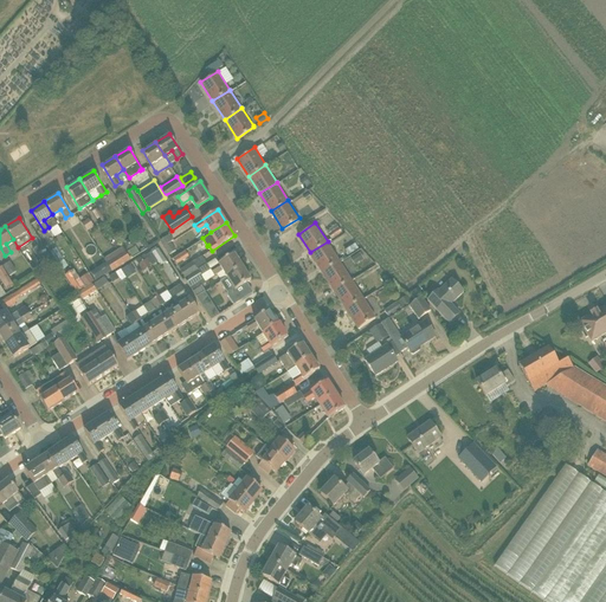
[(160,239),(168,253),(176,247),(171,239),(174,238),(171,232),(160,239)]
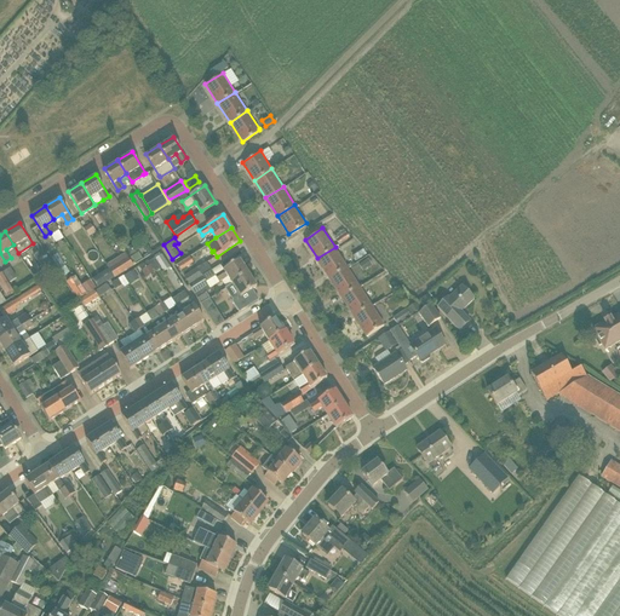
[(367,252),(363,246),(352,253),(356,258),(367,252)]
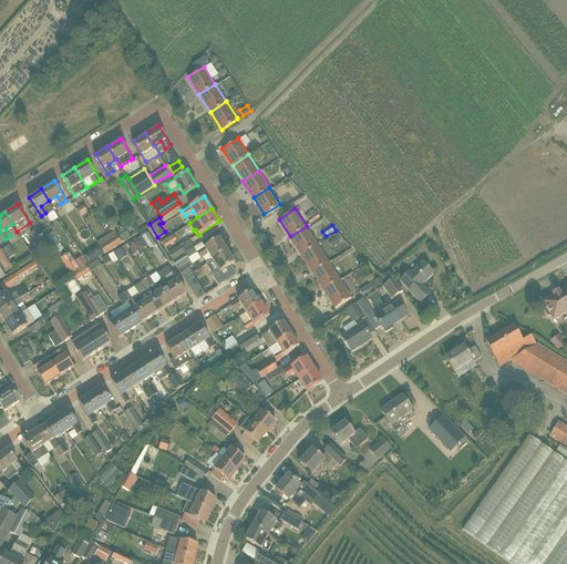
[(52,246),(48,241),(39,226),(30,232),(43,252),(52,246)]
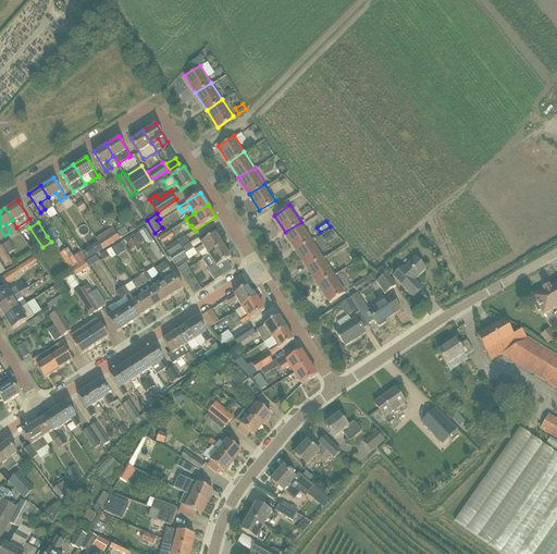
[(301,222),(285,232),(296,249),(312,239),(301,222)]
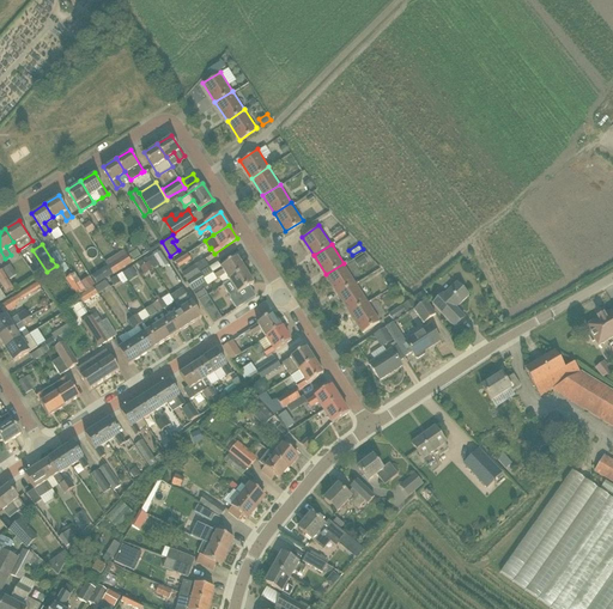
[(138,247),(129,253),(133,257),(140,253),(138,247)]
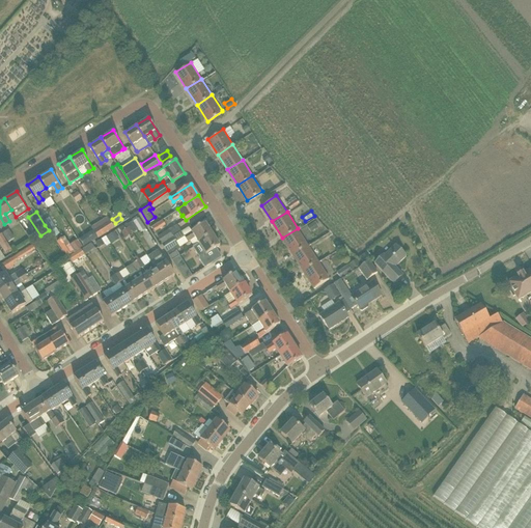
[(51,229),(56,226),(50,216),(45,219),(51,229)]
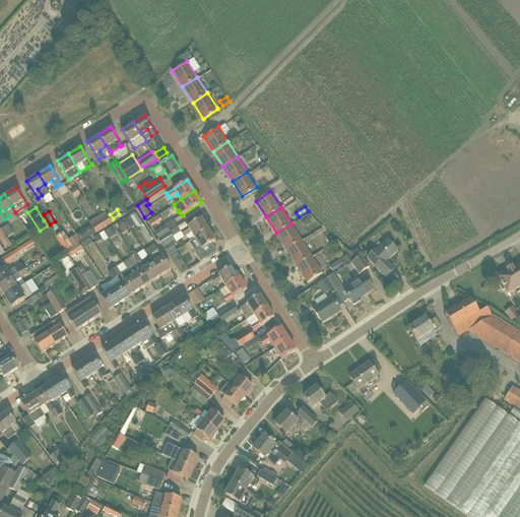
[(130,215),(132,219),(136,227),(142,222),(136,211),(130,215)]
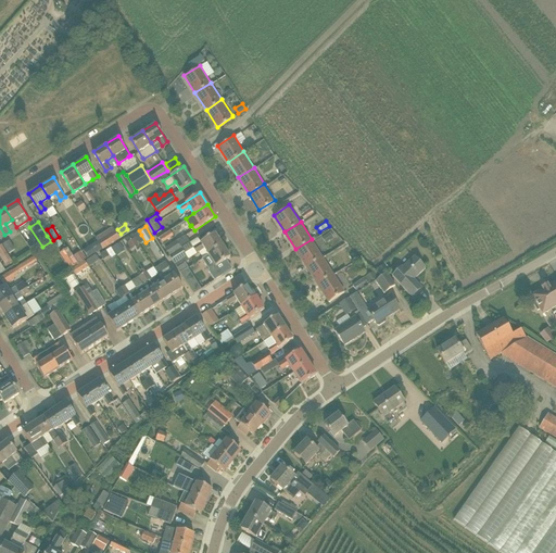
[(121,237),(119,236),(115,228),(99,239),(103,247),(121,237)]
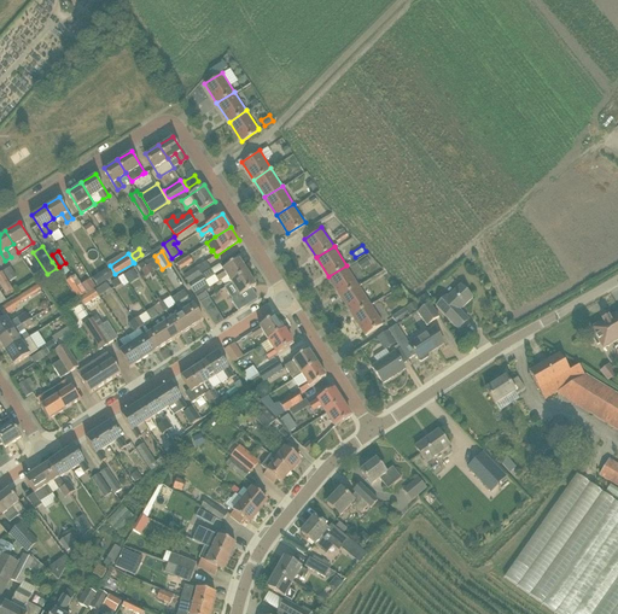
[(192,259),(188,255),(176,262),(180,268),(192,259)]
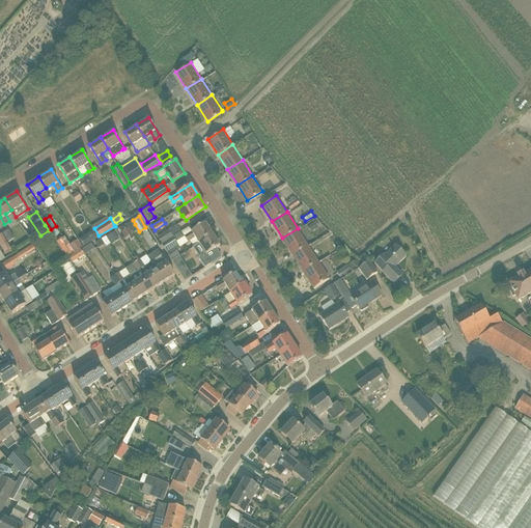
[(213,232),(205,221),(185,234),(188,239),(194,234),(199,242),(213,232)]
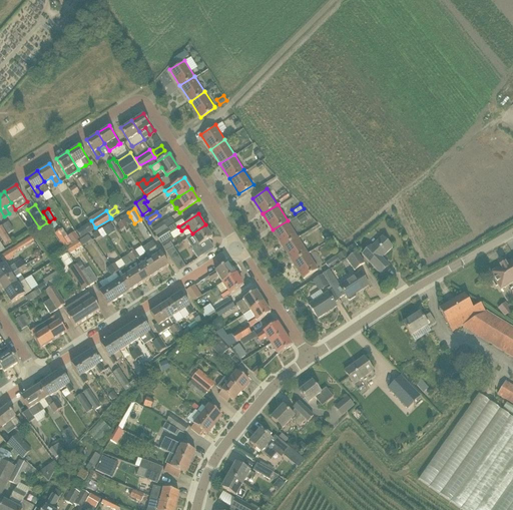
[(2,223),(8,232),(13,228),(8,219),(2,223)]
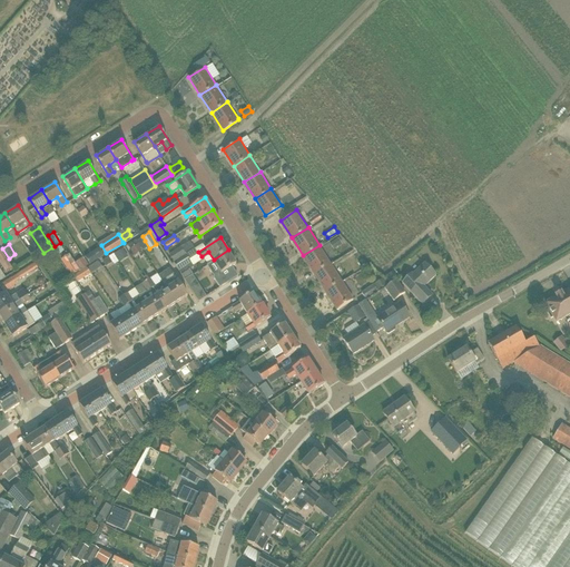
[(97,257),(105,253),(100,245),(92,250),(97,257)]
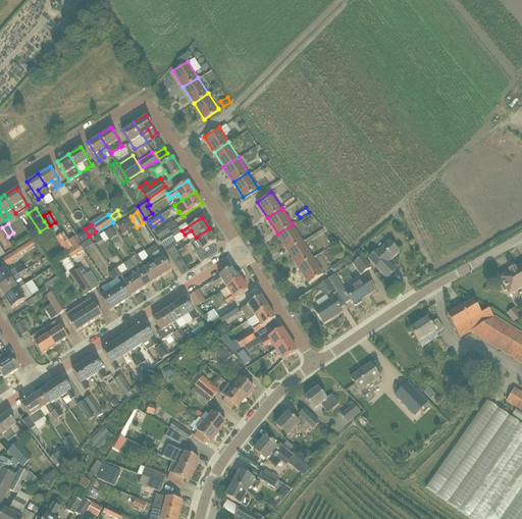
[(159,238),(169,231),(165,224),(154,231),(159,238)]
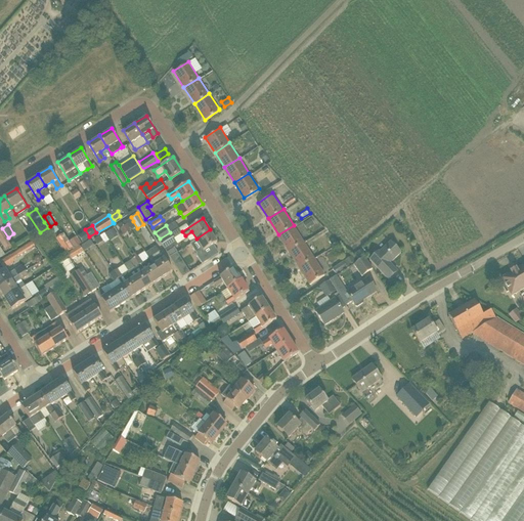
[(294,225),(278,234),(289,251),(304,241),(294,225)]
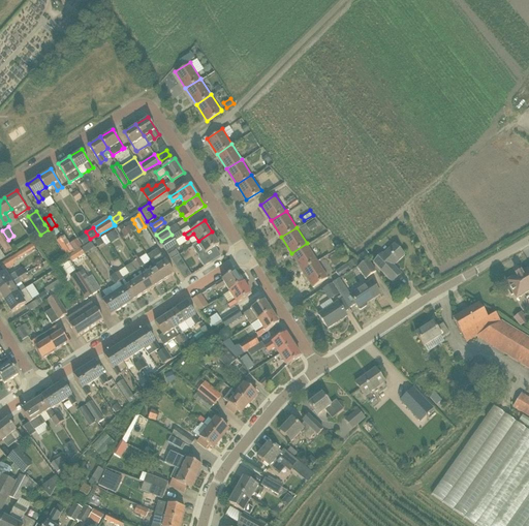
[(106,233),(111,240),(118,235),(114,228),(106,233)]
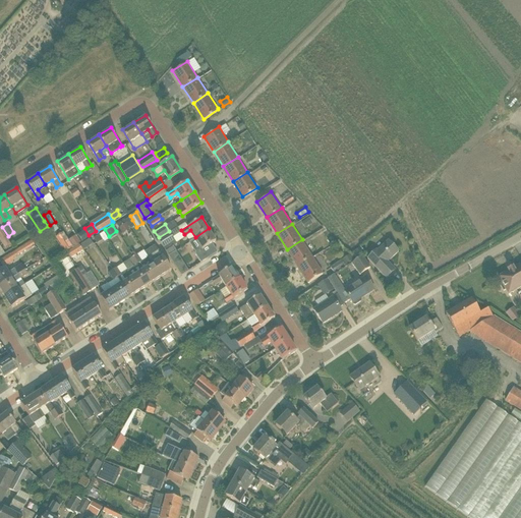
[(159,237),(166,248),(177,241),(173,235),(181,230),(177,225),(169,231),(159,237)]
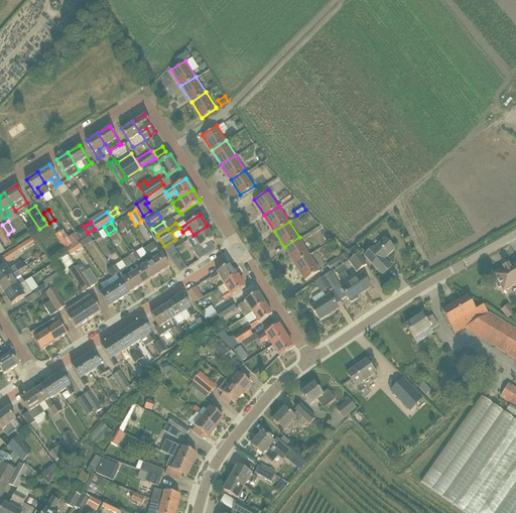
[(0,237),(4,243),(10,239),(2,226),(0,226),(0,237)]
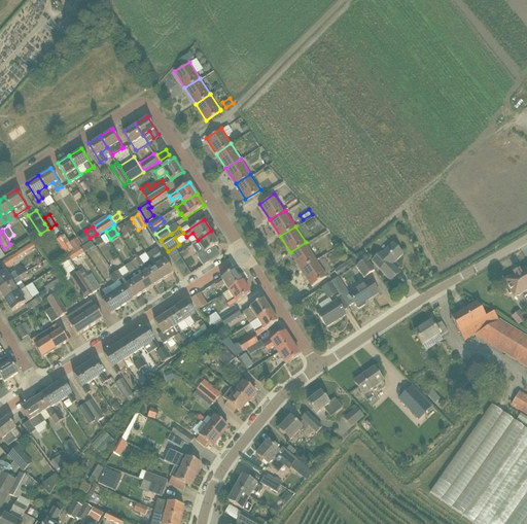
[(211,231),(198,240),(201,245),(195,250),(203,264),(211,259),(205,250),(218,242),(211,231)]
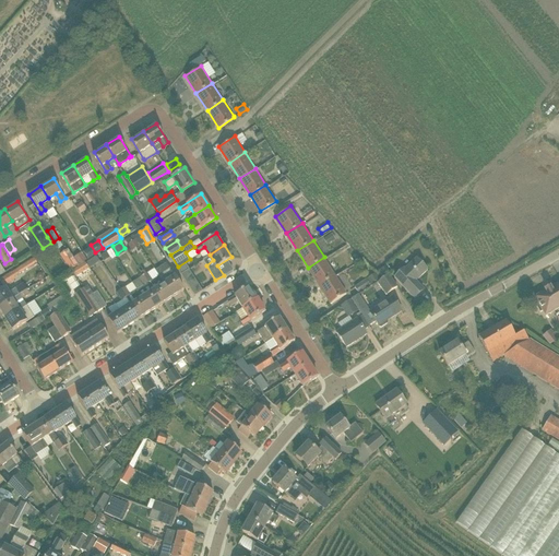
[(71,269),(79,263),(75,258),(69,248),(60,253),(71,269)]
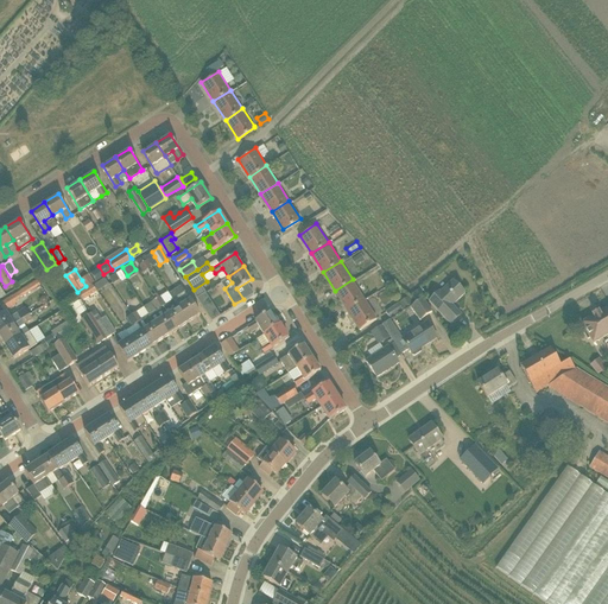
[(86,286),(94,281),(90,274),(82,280),(86,286)]
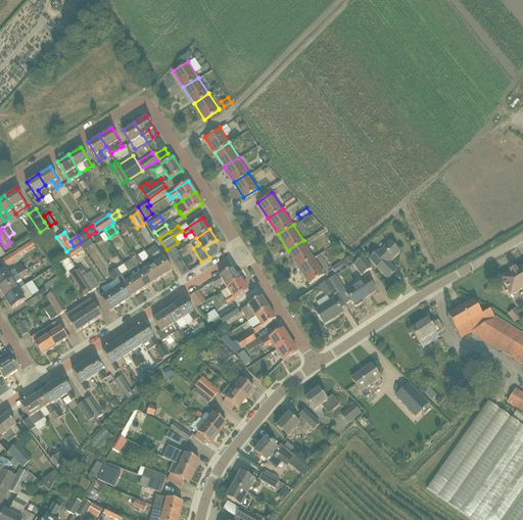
[(31,239),(10,252),(13,257),(34,244),(31,239)]
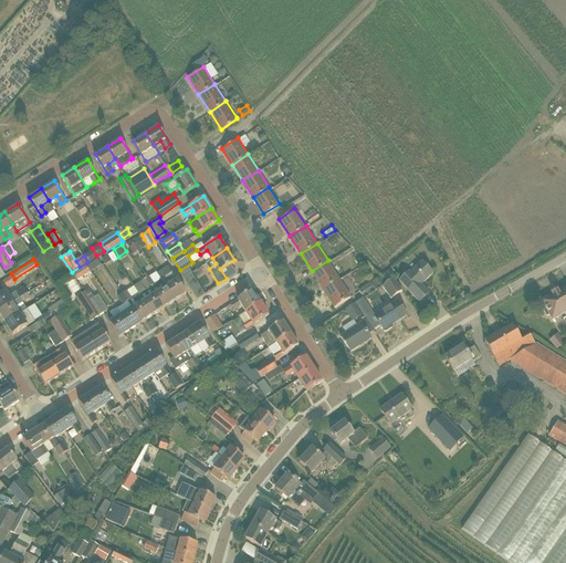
[(96,266),(92,259),(86,262),(91,269),(96,266)]
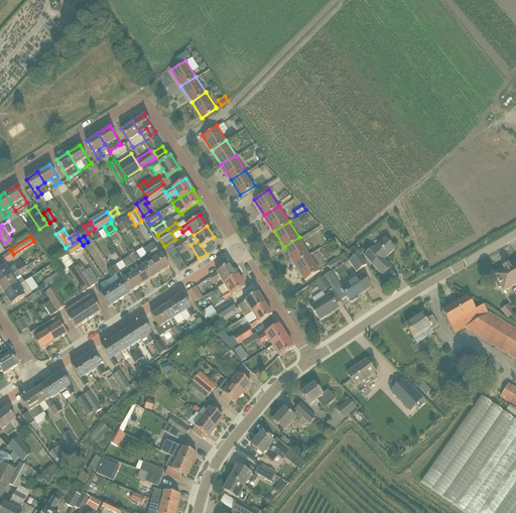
[(384,257),(394,247),(384,236),(373,246),(364,254),(383,273),(391,265),(384,257)]
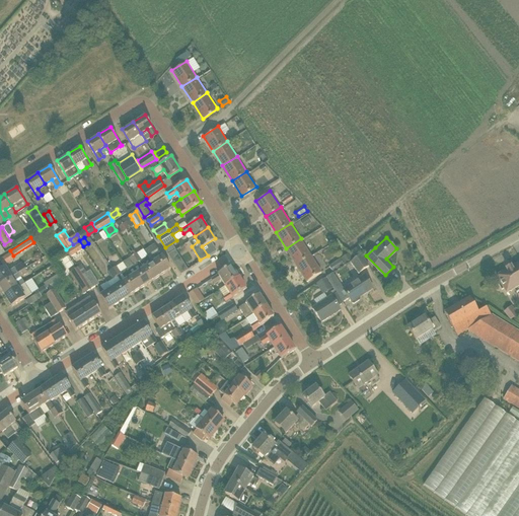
[(301,238),(286,248),(296,265),(311,254),(301,238)]
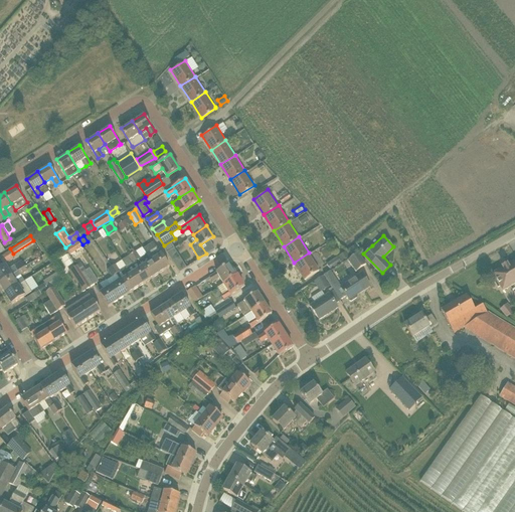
[(81,245),(77,239),(65,247),(69,253),(81,245)]
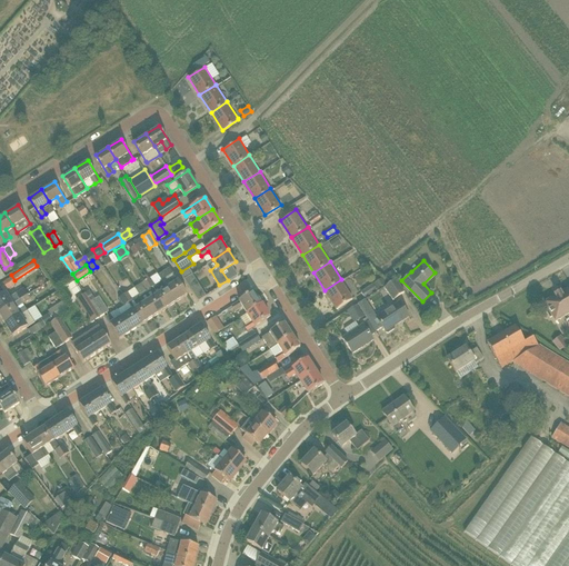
[(176,300),(187,293),(172,271),(161,278),(161,279),(176,300)]
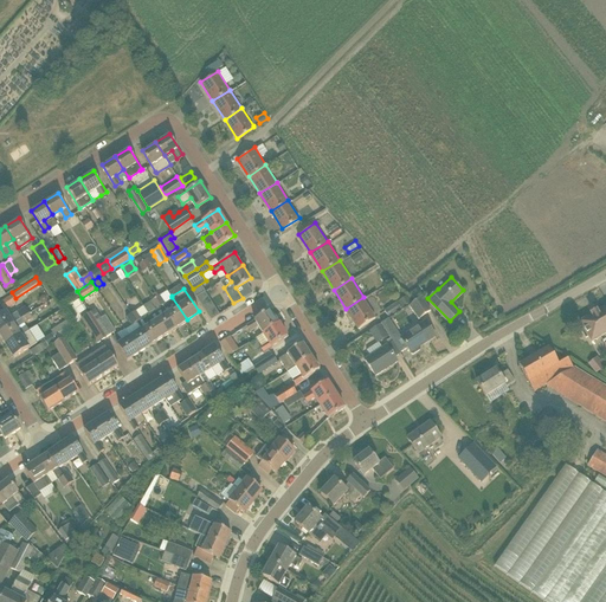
[(17,301),(15,298),(12,292),(0,299),(0,303),(4,309),(17,301)]
